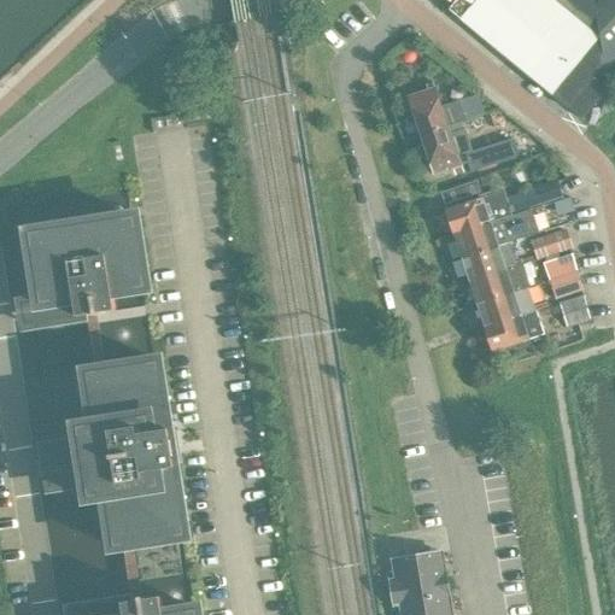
[(461,19),(475,0),(452,0),(446,9),(461,19)]
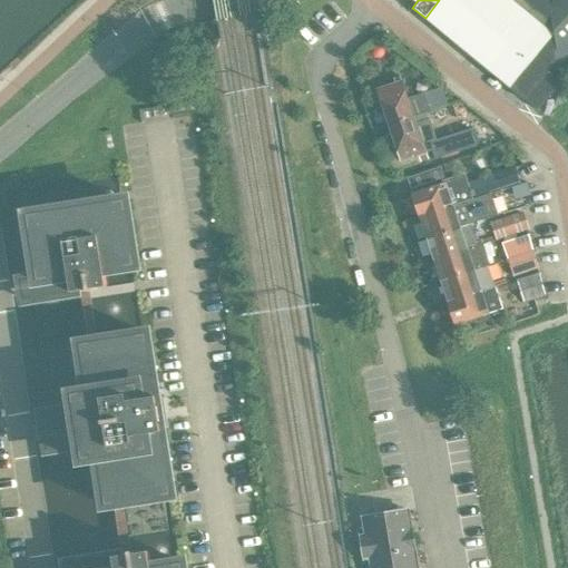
[(439,0),(426,18),(536,110),(561,81),(559,69),(555,38),(508,0),(439,0)]
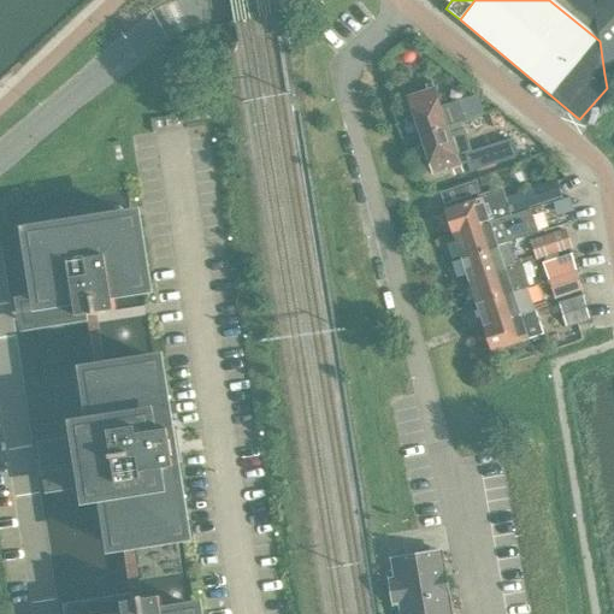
[(549,0),(600,41),(596,16),(595,16),(592,3),(592,0),(549,0)]
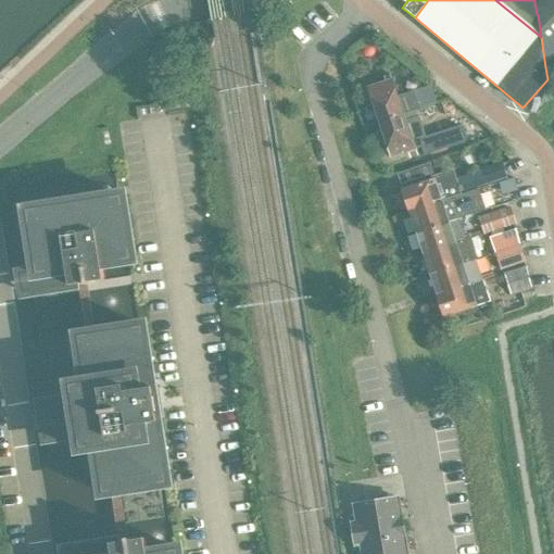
[(537,0),(534,2),(537,14),(538,14),(541,37),(545,67),(553,57),(553,0),(537,0)]
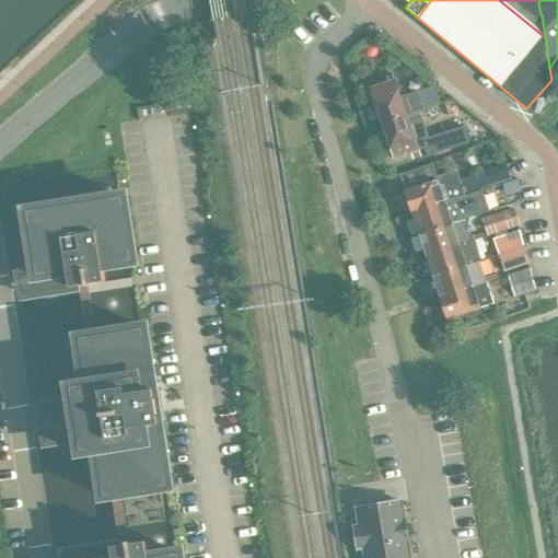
[(380,121),(405,114),(439,103),(433,83),(398,95),(392,74),(385,77),(386,80),(369,85),(380,121)]
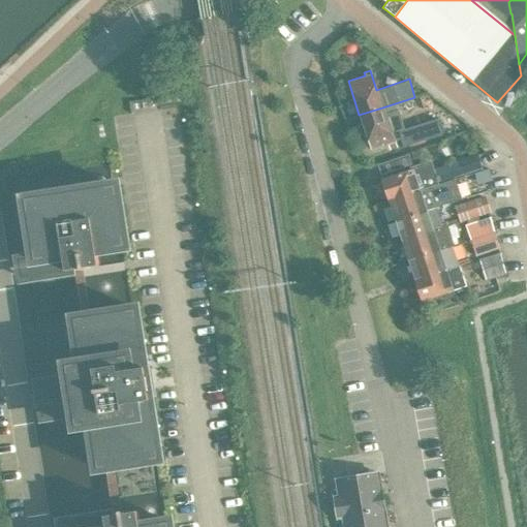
[(384,114),(382,107),(359,115),(370,148),(386,143),(388,145),(393,143),(393,141),(398,138),(397,132),(403,130),(397,110),(384,114)]
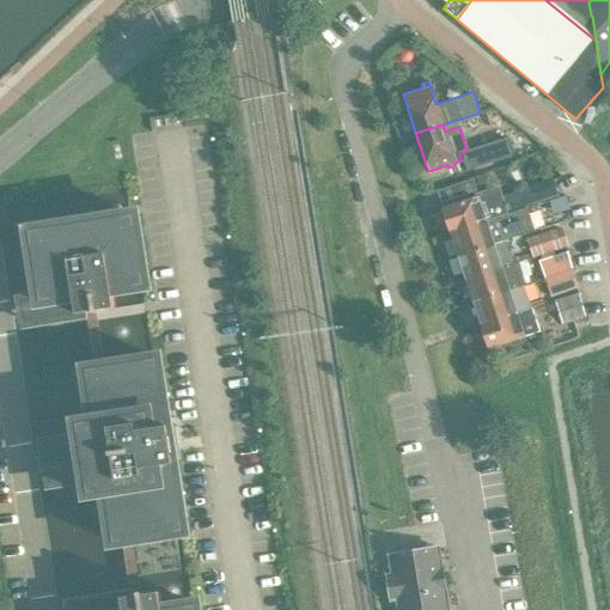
[(485,154),(463,162),(468,176),(489,169),(488,165),(485,154)]
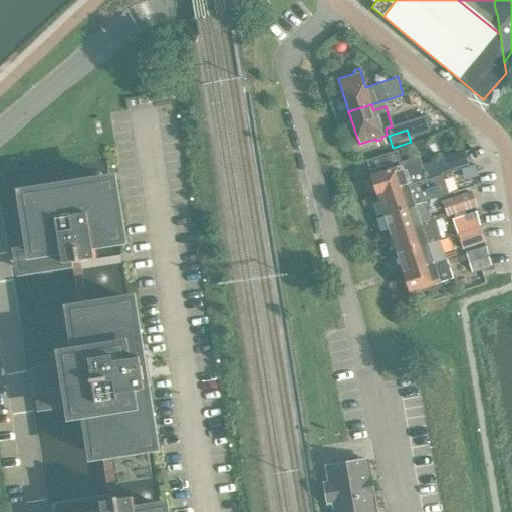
[(463,149),(420,162),(423,177),(467,163),(463,149)]
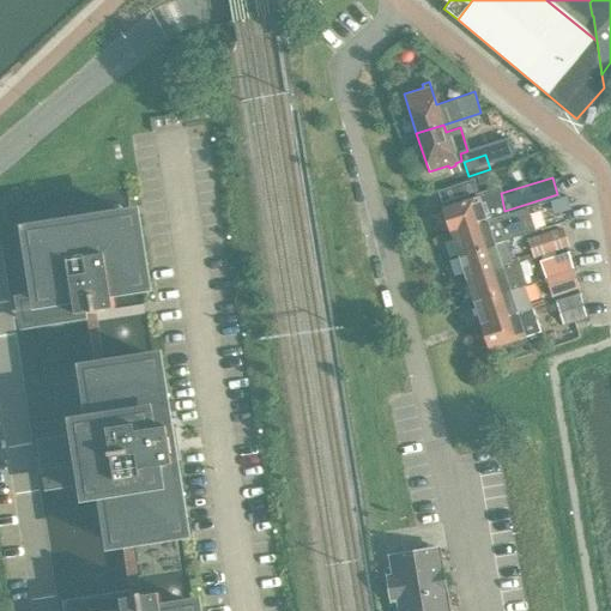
[(449,231),(483,221),(496,217),(506,212),(504,211),(501,193),(497,185),(473,192),(475,197),(441,207),(449,231)]
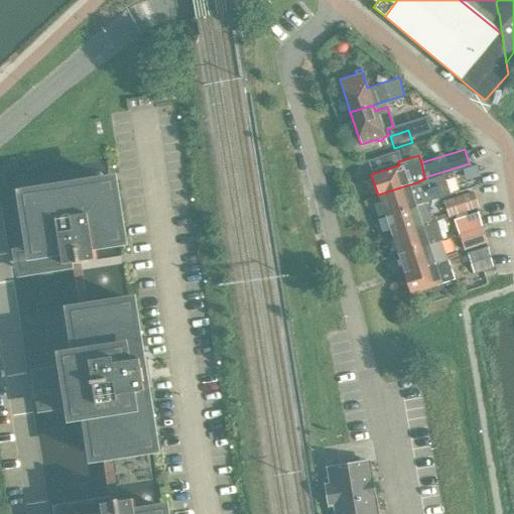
[(475,162),(461,166),(465,179),(479,174),(475,162)]
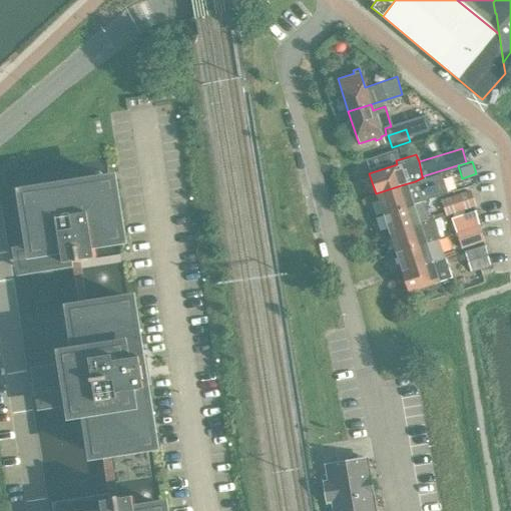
[(382,212),(447,192),(441,173),(440,171),(423,177),(415,181),(404,184),(376,193),(382,212)]
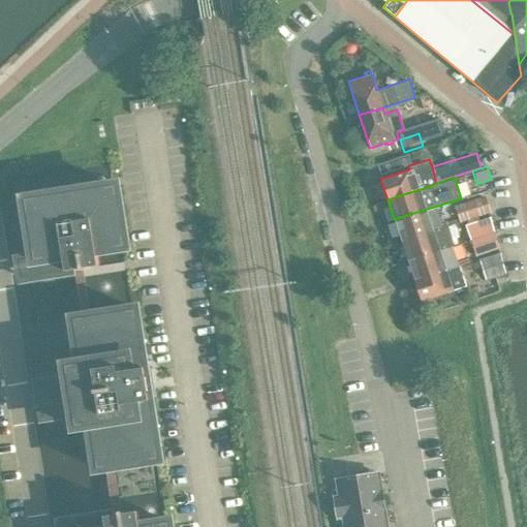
[(70,190),(23,197),(33,259),(35,259),(48,257),(50,272),(75,268),(79,267),(80,269),(82,269),(83,269),(83,267),(97,265),(95,249),(119,246),(121,245),(124,245),(115,183),(111,183),(107,184),(96,186),(95,179),(69,183),(70,190)]
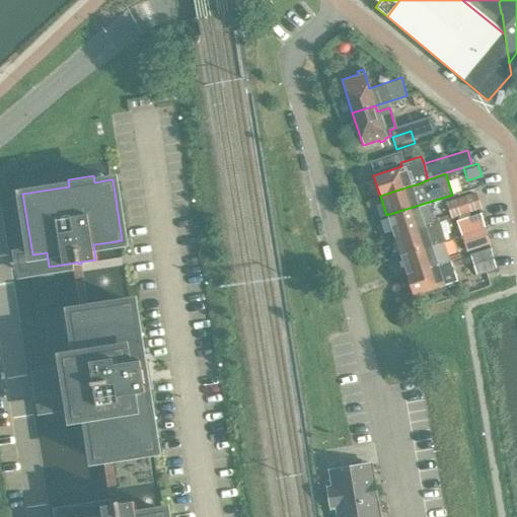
[(453,215),(478,207),(473,192),(448,201),(453,215)]
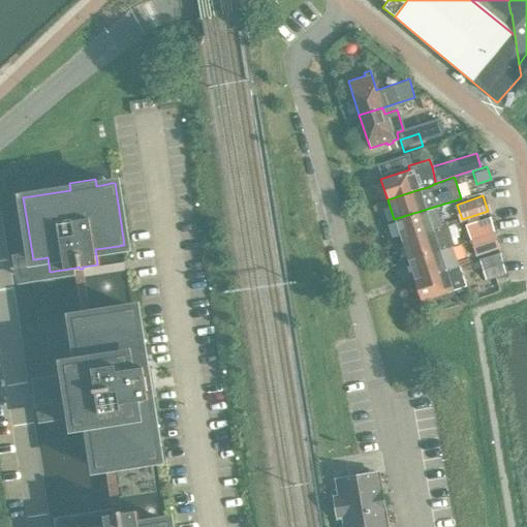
[(394,219),(401,240),(441,226),(435,208),(461,198),(394,219)]
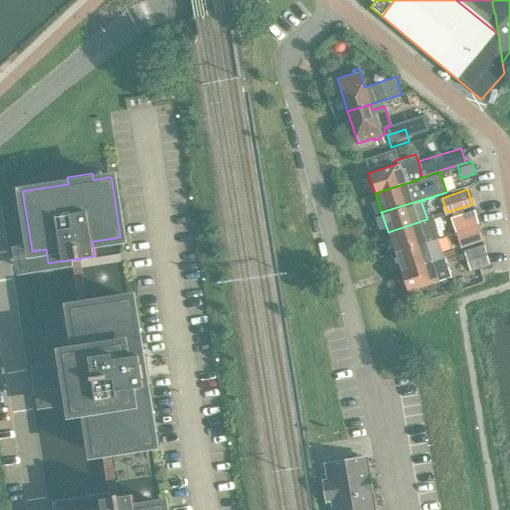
[(455,232),(477,224),(473,209),(449,217),(453,231),(454,231),(455,232)]
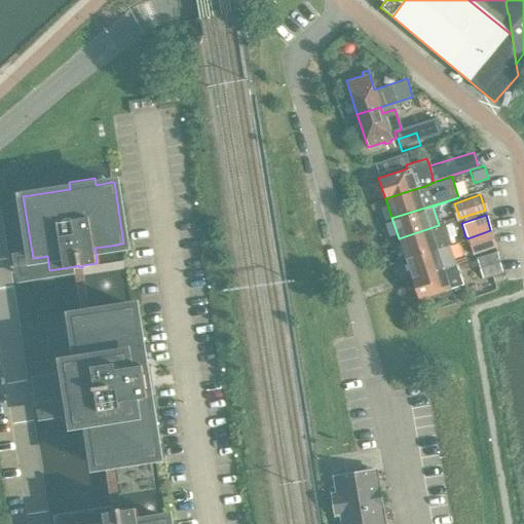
[(399,238),(405,258),(450,244),(444,224),(439,226),(439,225),(399,238)]
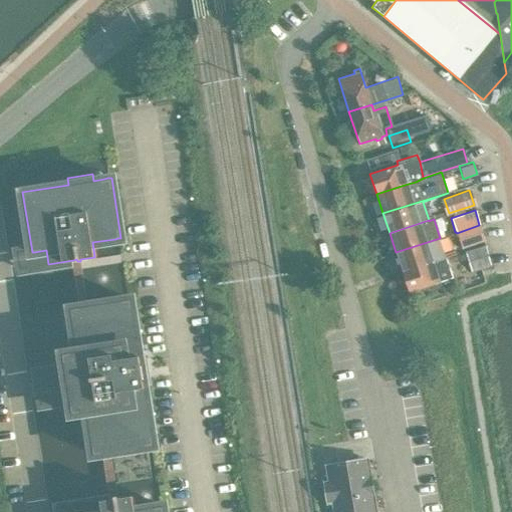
[(479,225),(457,233),(461,247),(482,239),(479,225)]
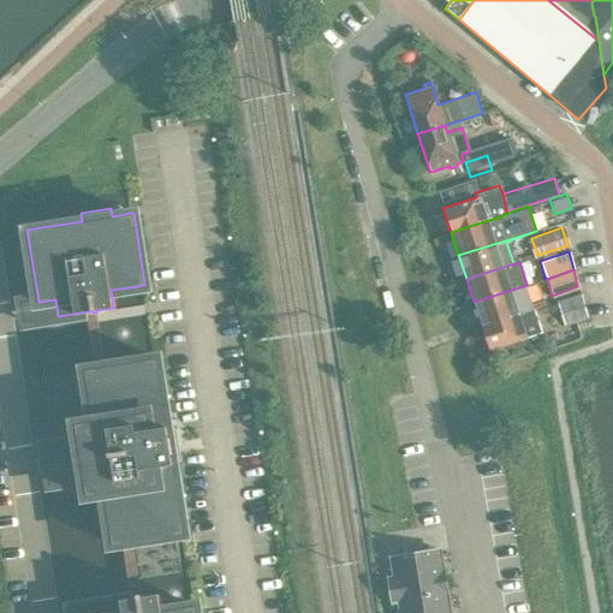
[(474,302),(481,326),(533,309),(525,286),(527,286),(527,285),(474,302)]
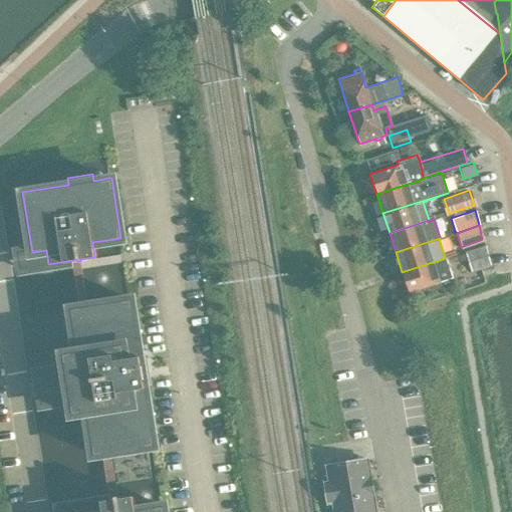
[(469,269),(490,264),(484,245),(464,251),(469,269)]
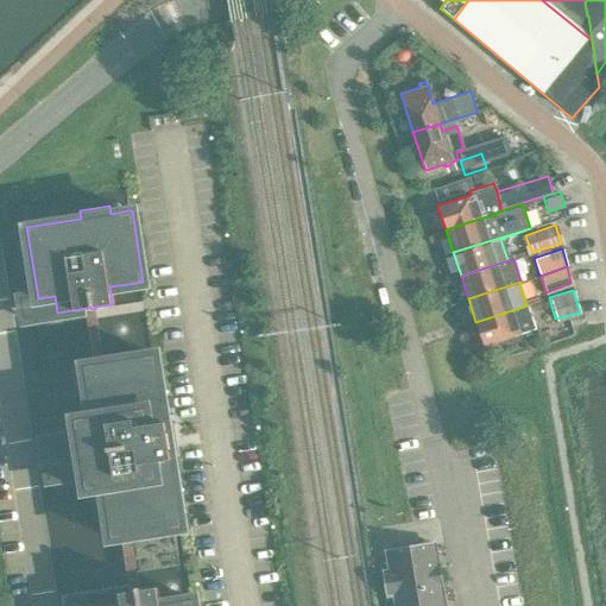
[(534,329),(526,305),(475,322),(484,345),(534,329)]
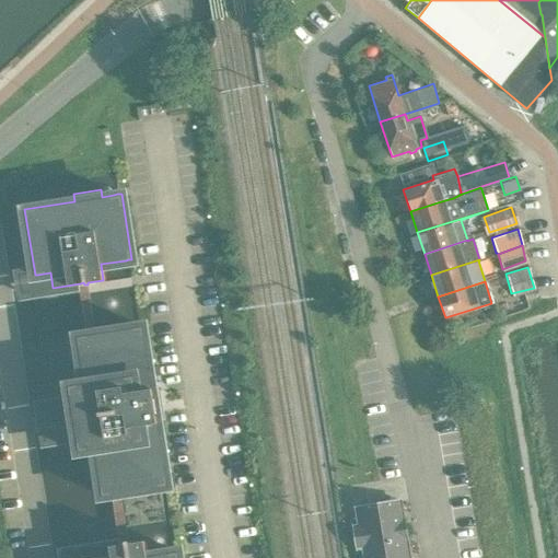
[(71,402),(57,404),(61,436),(76,433),(78,450),(93,448),(101,495),(111,493),(119,491),(166,484),(142,325),(77,335),(83,382),(68,384),(71,402)]
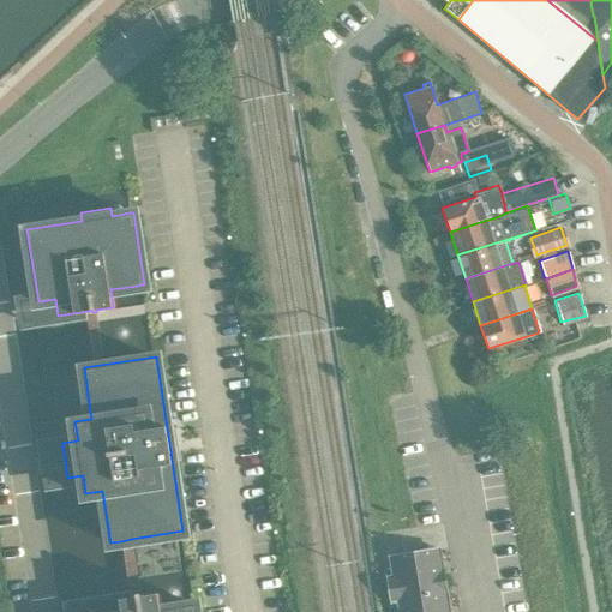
[(196,611),(195,603),(191,604),(189,604),(161,609),(157,592),(139,594),(137,577),(131,539),(121,541),(130,595),(102,600),(103,603),(105,611),(196,611)]
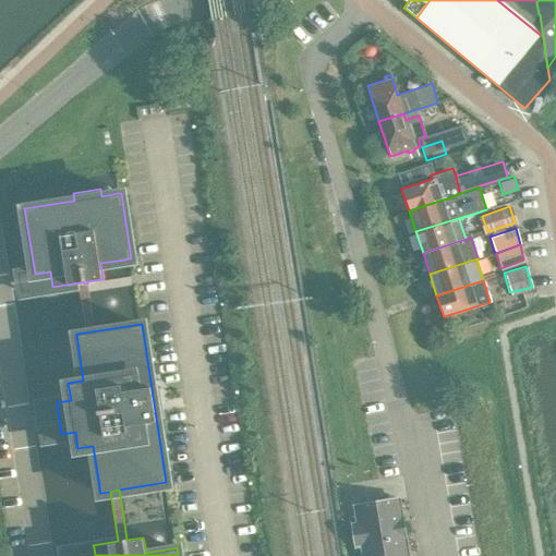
[(360,545),(361,555),(399,555),(397,540),(405,538),(401,515),(393,516),(390,498),(362,503),(362,505),(364,520),(351,522),(354,546),(360,545)]
